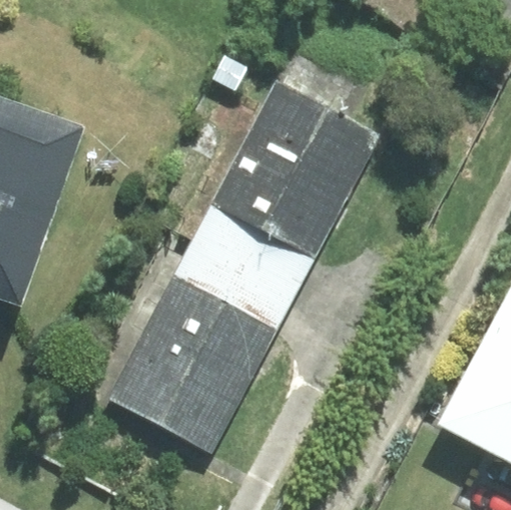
[(340,112),(359,75),(301,45),(283,81),(277,78),(192,237),(297,294),(382,133),(340,112)]
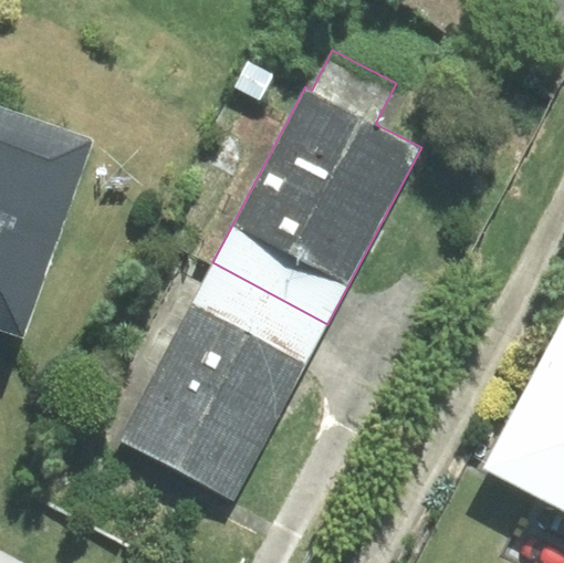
[(235,85),(259,101),(274,73),(249,60),(235,85)]
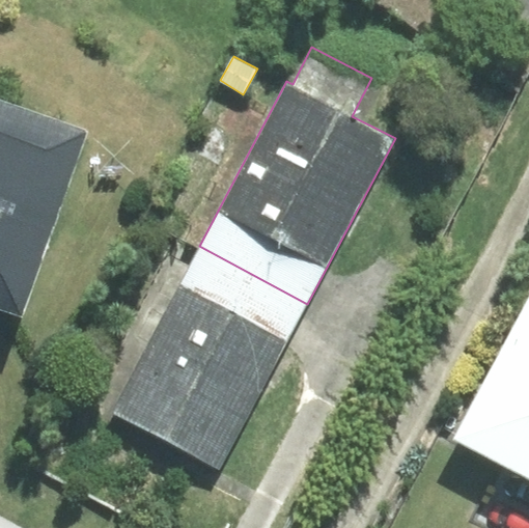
[(0,311),(26,321),(92,135),(0,101),(0,311)]
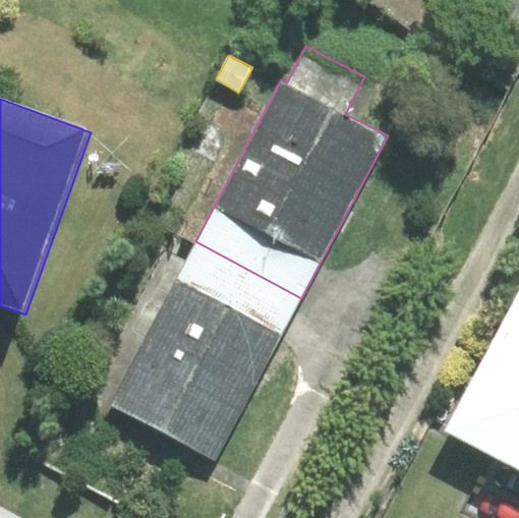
[(215,459),(301,298),(195,241),(109,403),(215,459)]
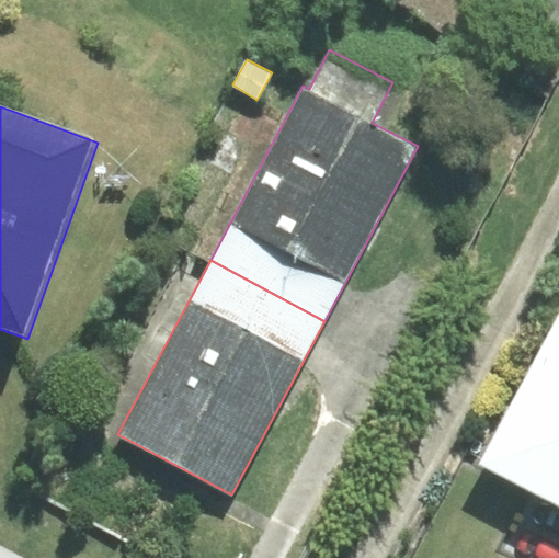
[(558,321),(482,467),(558,507),(558,321)]
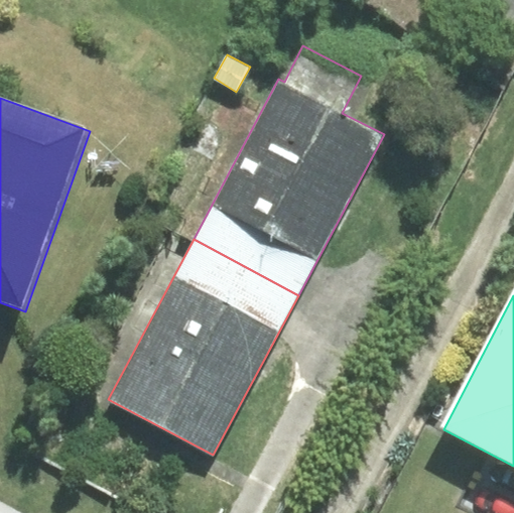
All buildings are outlined.
